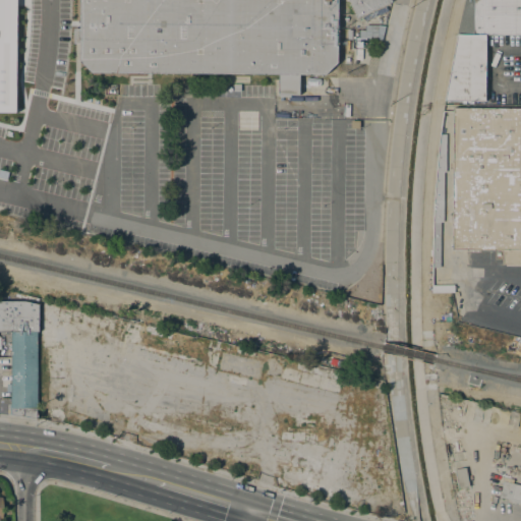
[(0,0),(15,0),(14,113),(0,112),(0,0)]
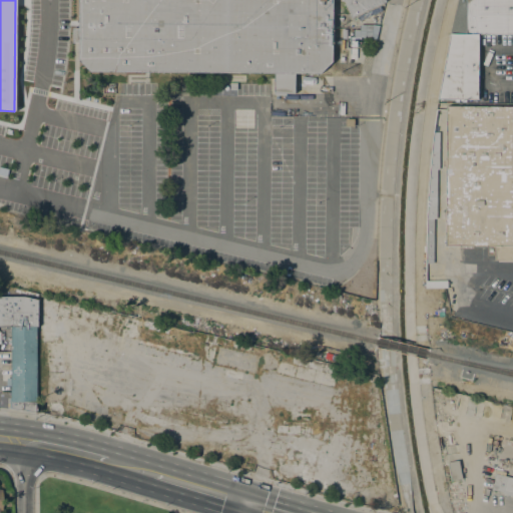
[(384,0),(385,2),(350,17),(342,0),(331,0),(332,61),(320,73),(295,73),(294,93),(286,93),(286,95),(274,95),(274,75),(89,72),(78,60),(78,43),(72,42),(72,28),(78,28),(78,0),(384,0)]
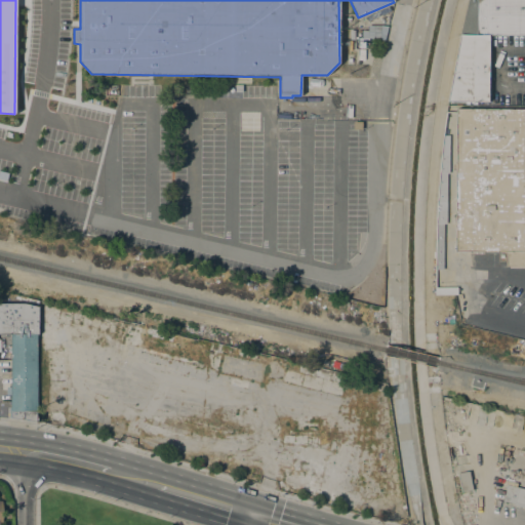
[(524,35),(489,35),(488,102),(447,101),(460,34),(468,0),(524,0),(524,35)]
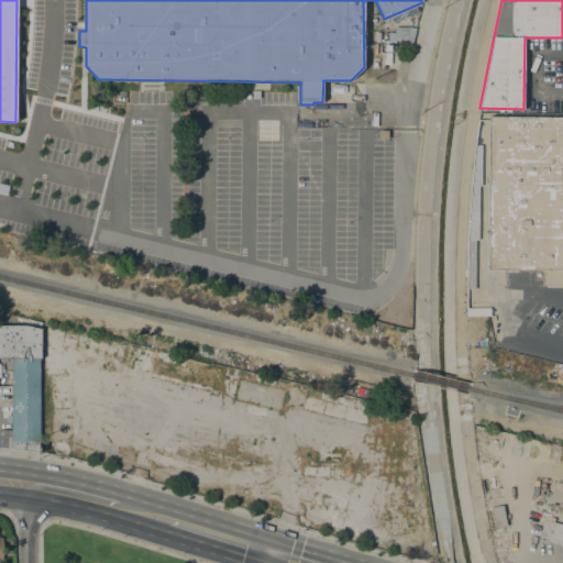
[(414,43),(414,29),(387,29),(387,42),(414,43)]
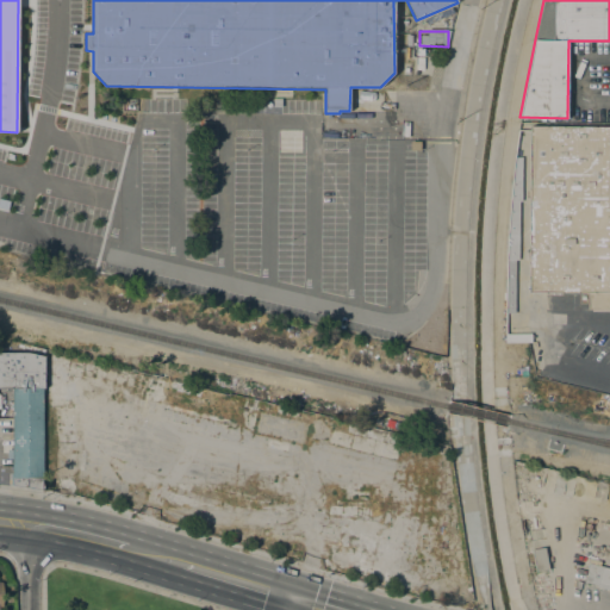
[(319,120),(409,122),(409,136),(365,136),(365,138),(319,138),(319,128),(319,120)]
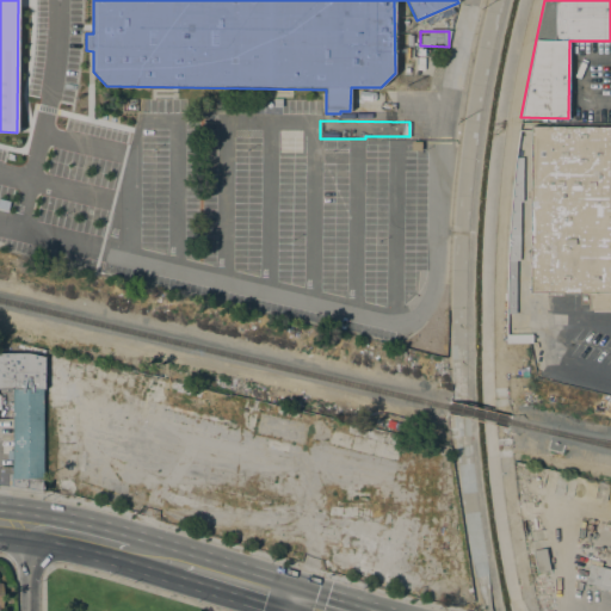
[(610,309),(588,309),(588,294),(528,292),(531,128),(610,128),(610,309)]
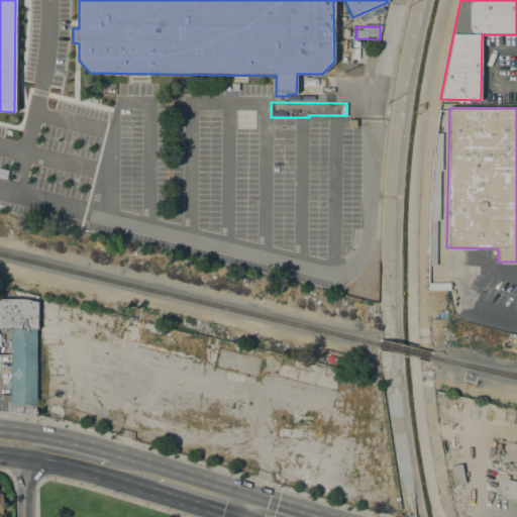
[(355,120),(355,127),(347,127),(347,119),(355,120)]
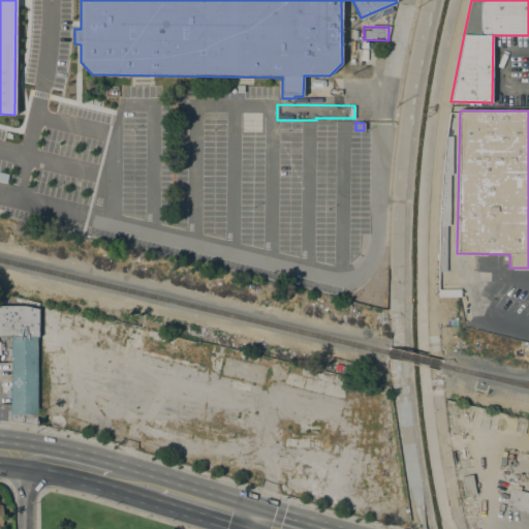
[(452,175),(449,175),(449,225),(446,225),(446,272),(439,272),(439,216),(440,205),(443,168),(446,136),(453,136),(452,175)]
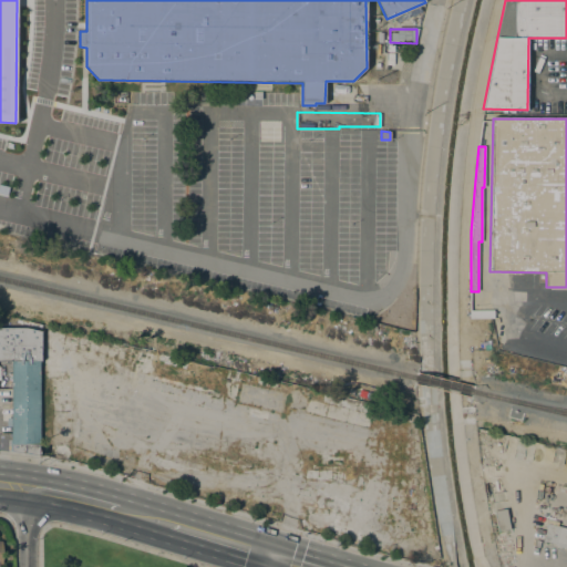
[(41,331),(41,361),(40,361),(39,455),(12,452),(12,444),(11,444),(12,361),(0,361),(0,328),(26,328),(41,331)]
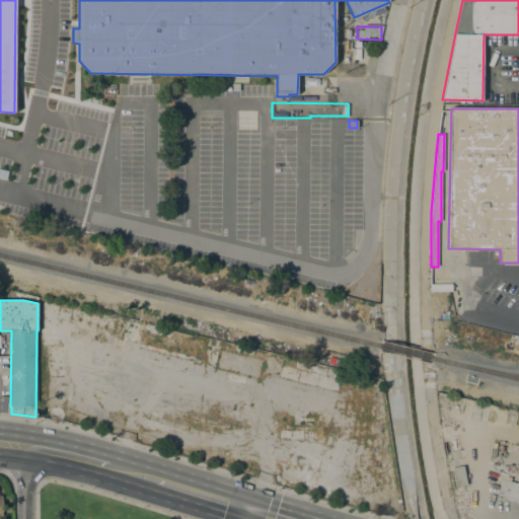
[(466,485),(455,487),(452,468),(463,466),(466,485)]
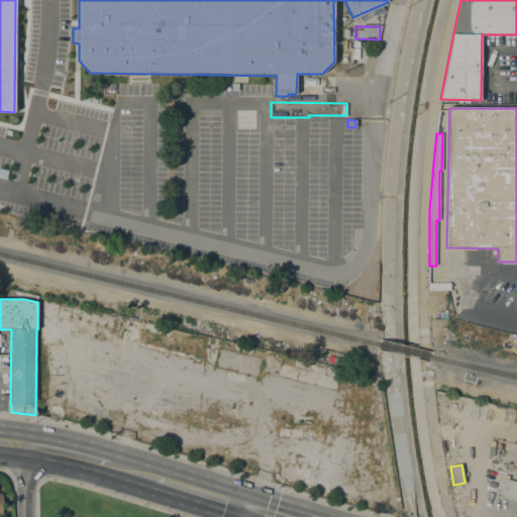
[(516,482),(516,500),(505,497),(506,496),(495,493),(499,478),(516,482)]
